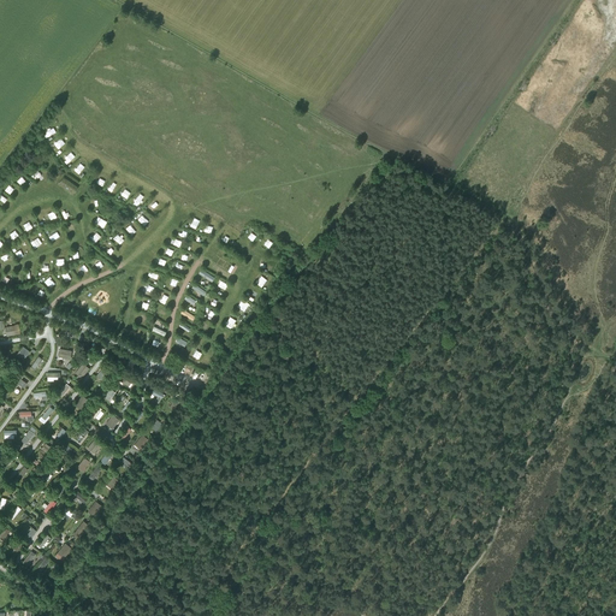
[(53,136),(60,129),(57,124),(49,131),(53,136)]
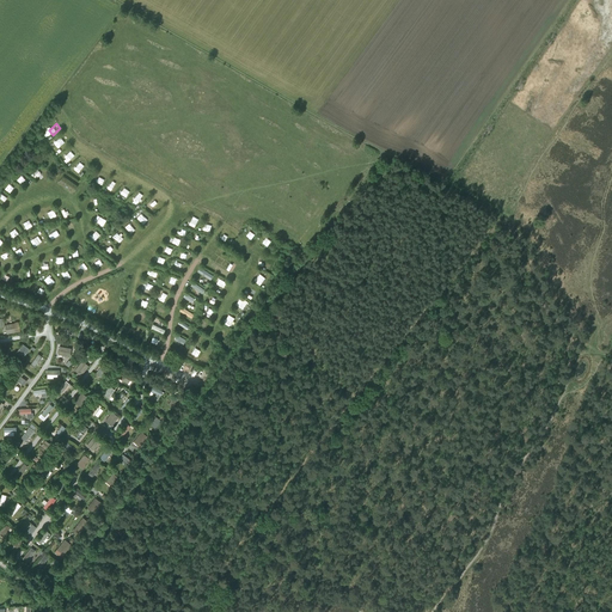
[(53,142),(57,148),(65,141),(60,135),(53,142)]
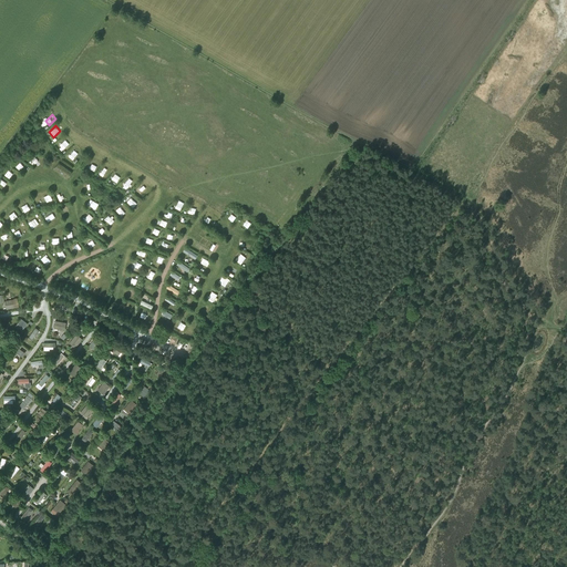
[(65,141),(60,145),(63,150),(69,146),(65,141)]
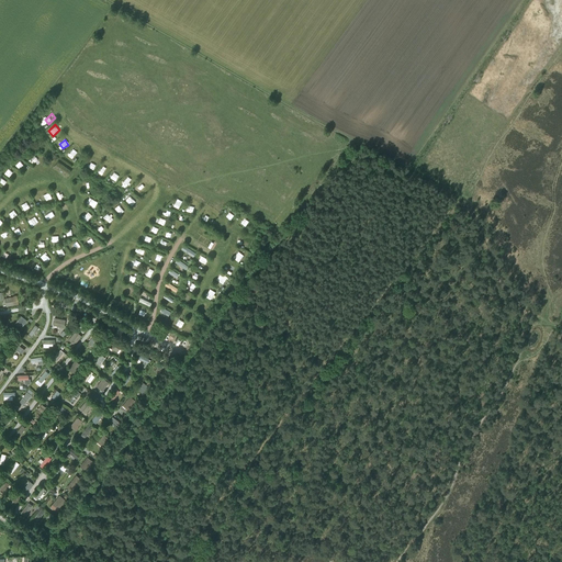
[(66,156),(70,160),(78,152),(74,148),(66,156)]
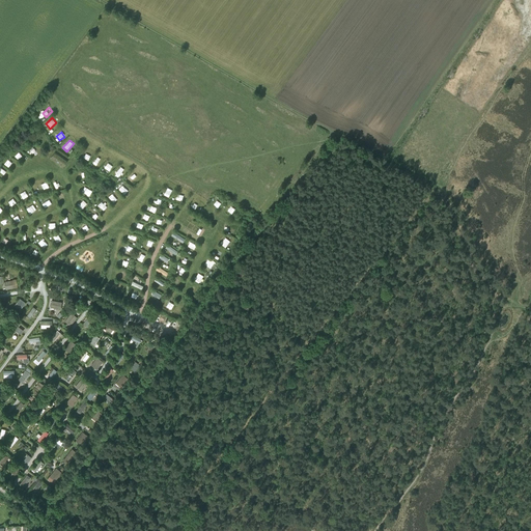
[(50,158),(63,167),(67,161),(55,151),(50,158)]
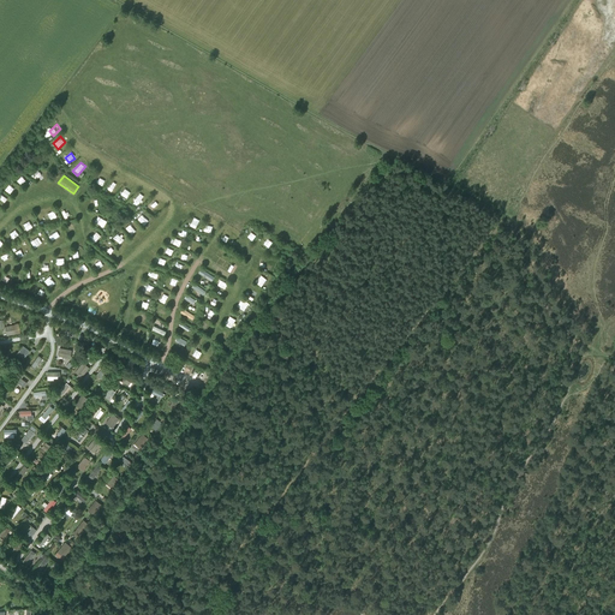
[(5,189),(10,192),(15,187),(10,183),(5,189)]
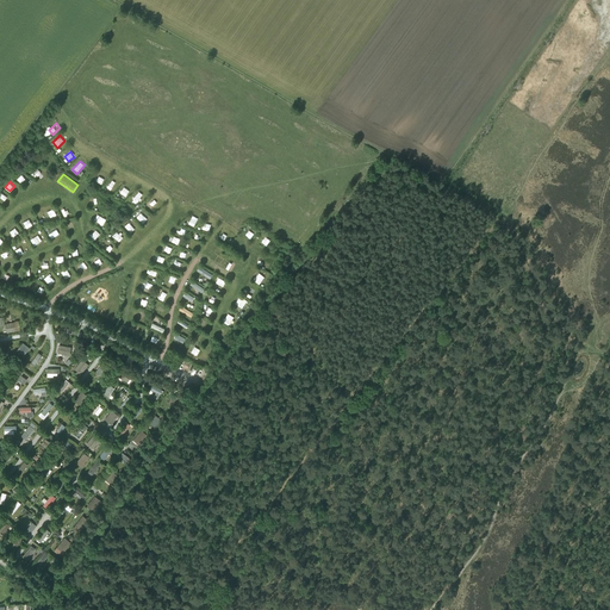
[(142,199),(141,198),(143,194),(139,191),(131,198),(137,203),(142,199)]
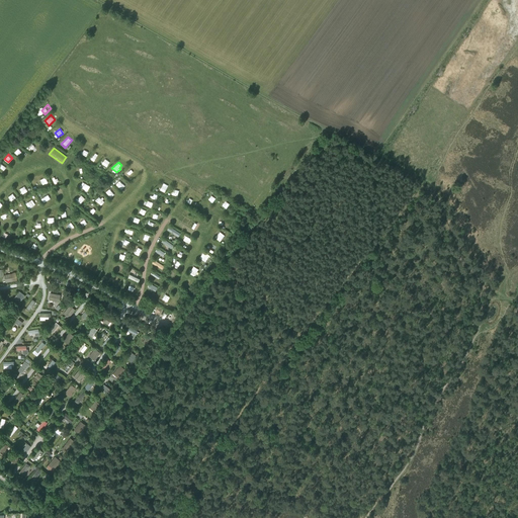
[(45,176),(37,180),(41,186),(48,182),(45,176)]
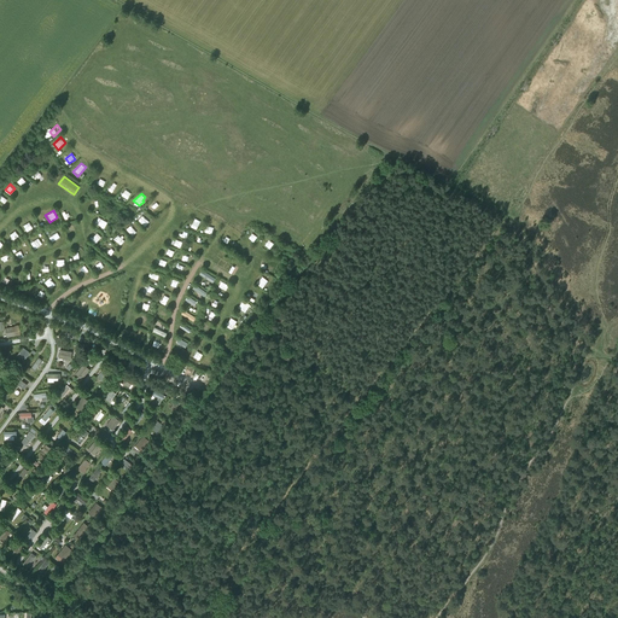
[(97,225),(103,220),(98,214),(92,219),(97,225)]
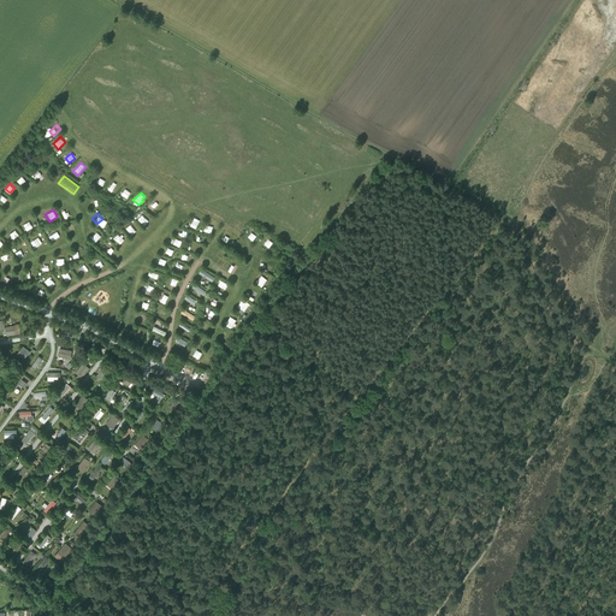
[(9,229),(15,235),(18,231),(13,225),(9,229)]
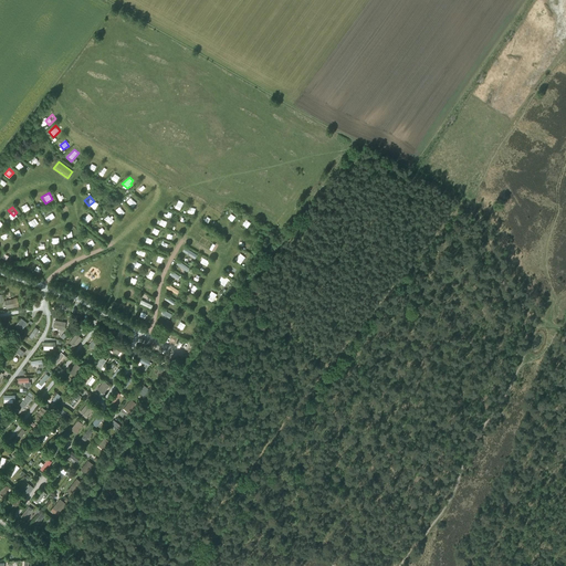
[(86,211),(83,217),(90,221),(93,216),(86,211)]
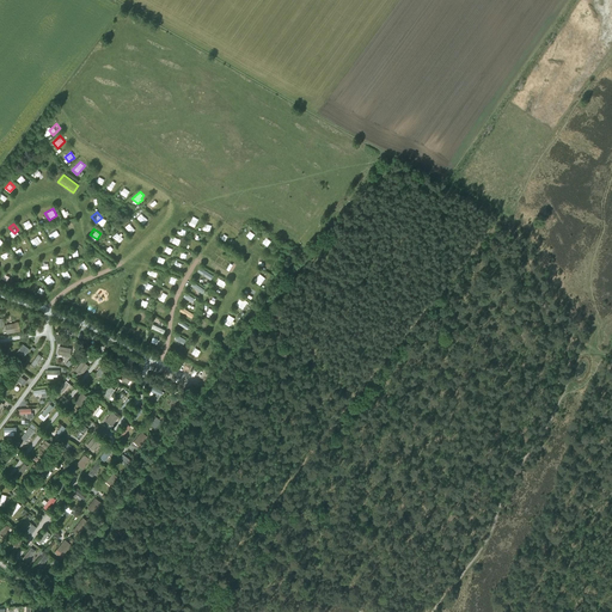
[(48,233),(51,239),(60,236),(57,230),(48,233)]
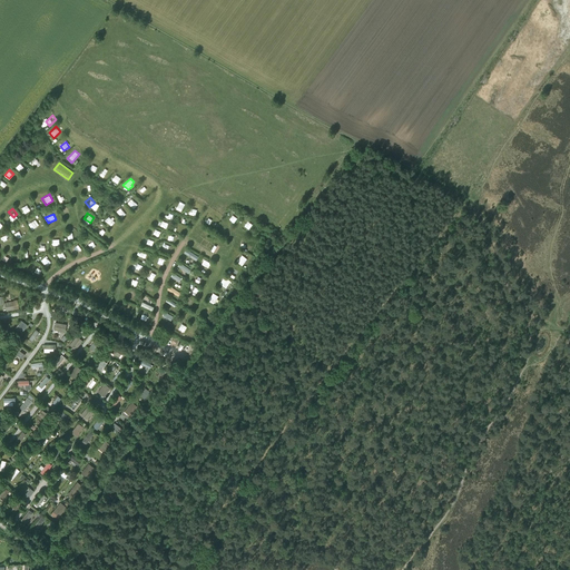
[(36,219),(28,223),(31,229),(39,226),(36,219)]
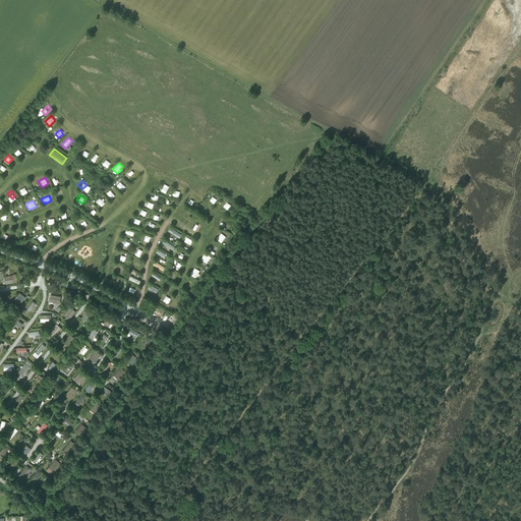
[(140,208),(138,213),(146,216),(148,210),(140,208)]
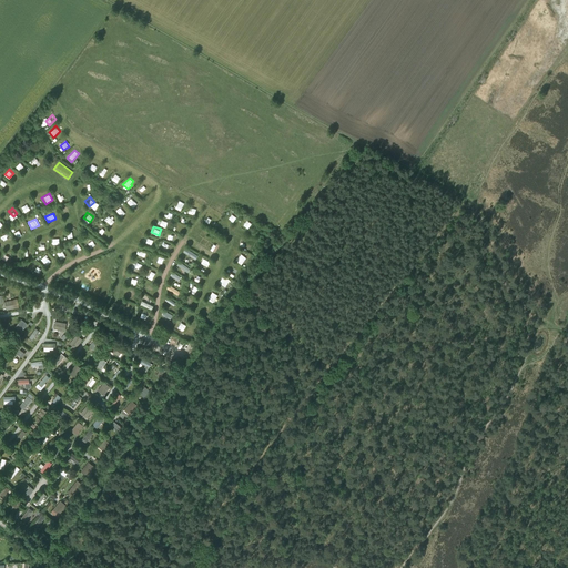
[(195,260),(198,255),(185,249),(183,252),(195,260)]
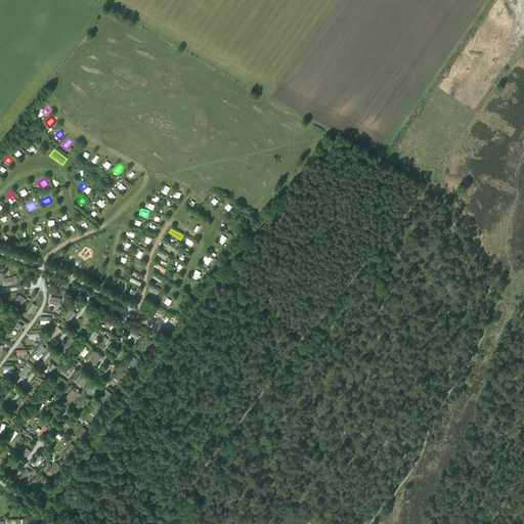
[(40,239),(45,246),(49,243),(44,235),(40,239)]
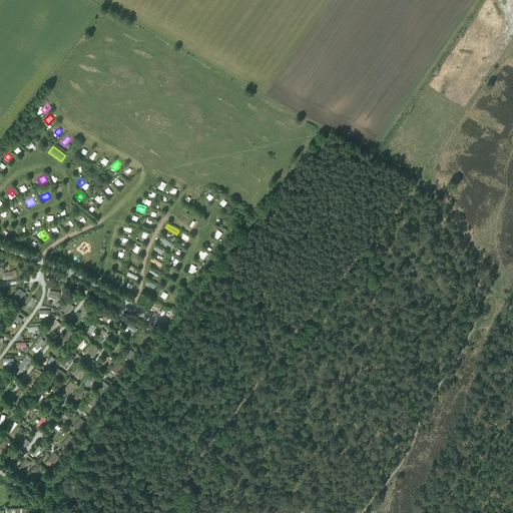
[(183,232),(181,237),(188,241),(190,236),(183,232)]
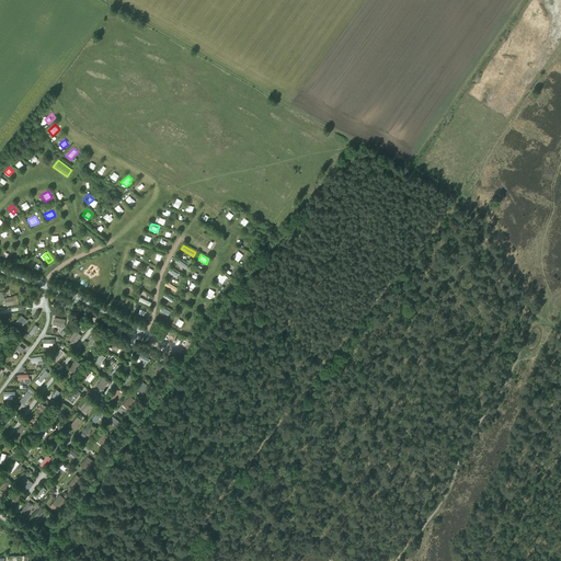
[(187,265),(176,258),(174,262),(185,268),(187,265)]
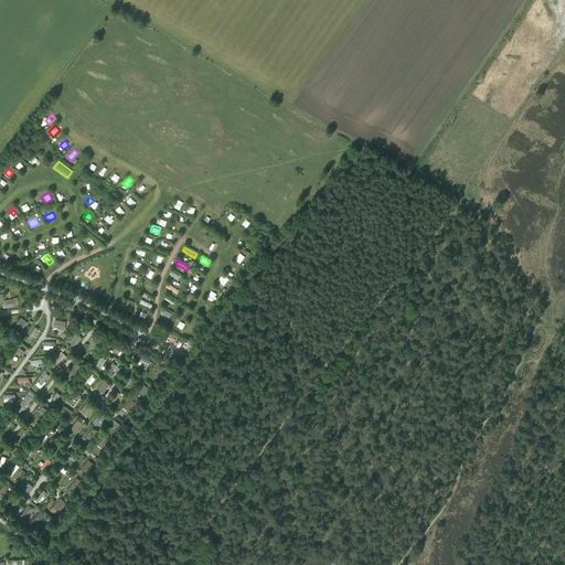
[(177,279),(180,275),(172,270),(169,274),(177,279)]
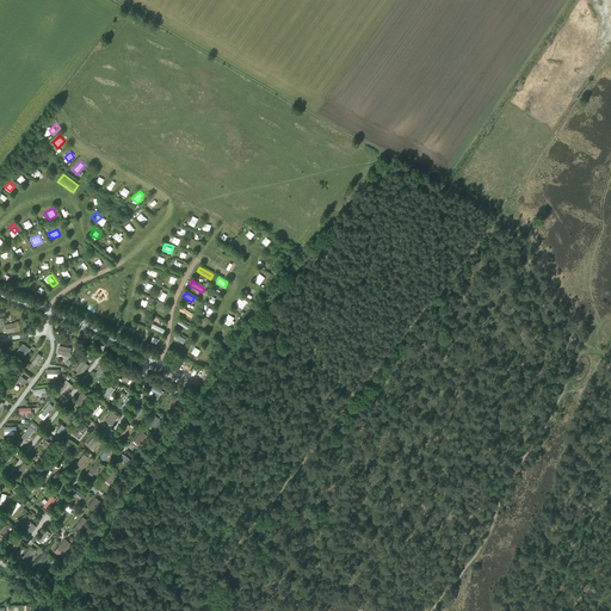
[(235,304),(242,308),(245,304),(247,306),(250,301),(240,296),(235,304)]
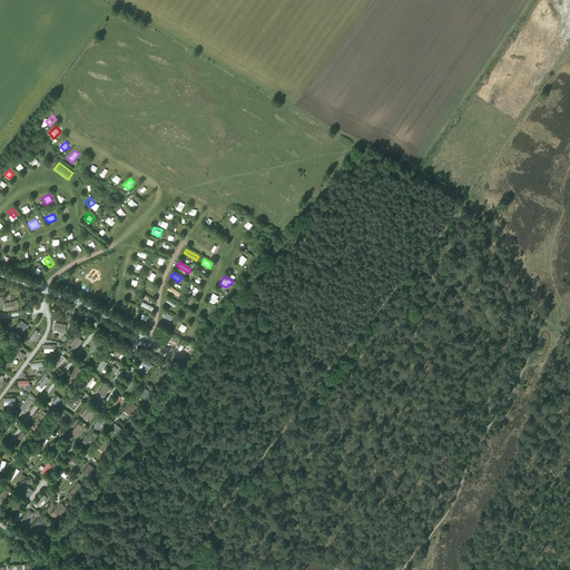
[(180,293),(169,286),(167,290),(178,296),(180,293)]
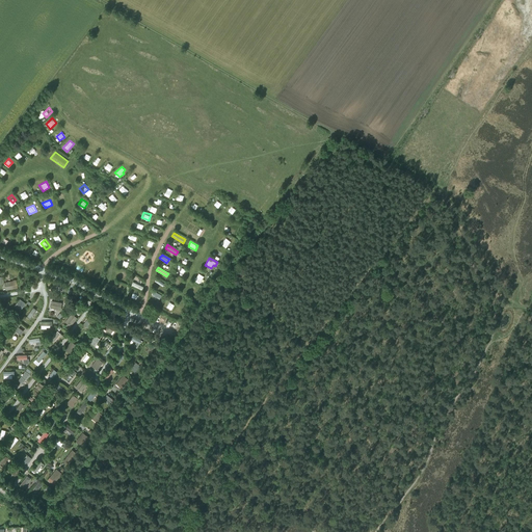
[(4,282),(6,290),(18,288),(17,280),(4,282)]
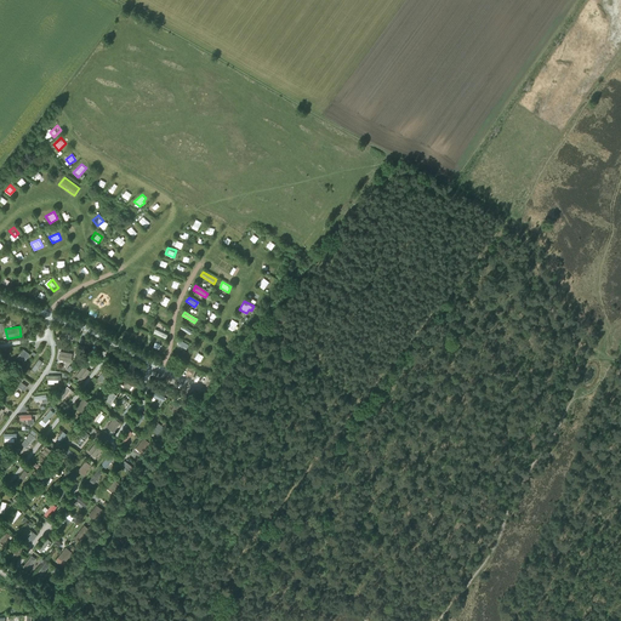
[(165,339),(167,335),(155,329),(153,332),(165,339)]
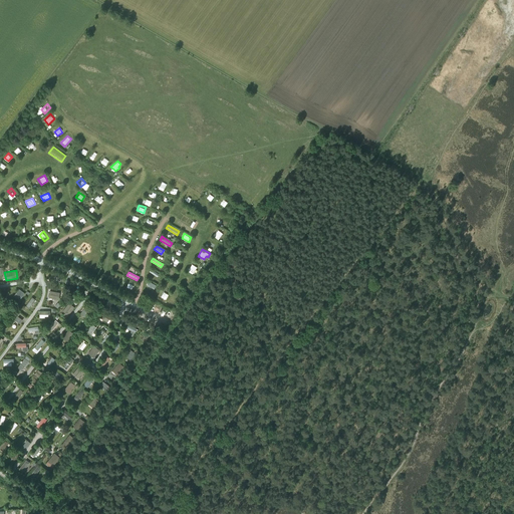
[(187,276),(183,282),(187,285),(191,279),(187,276)]
